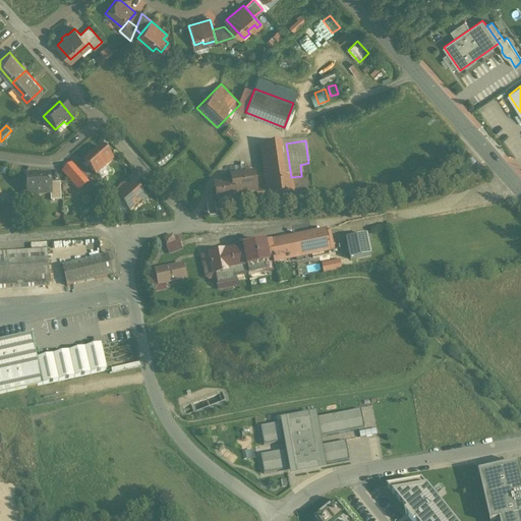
[(286,143),(259,148),(267,198),(293,195),(291,177),(286,143)]
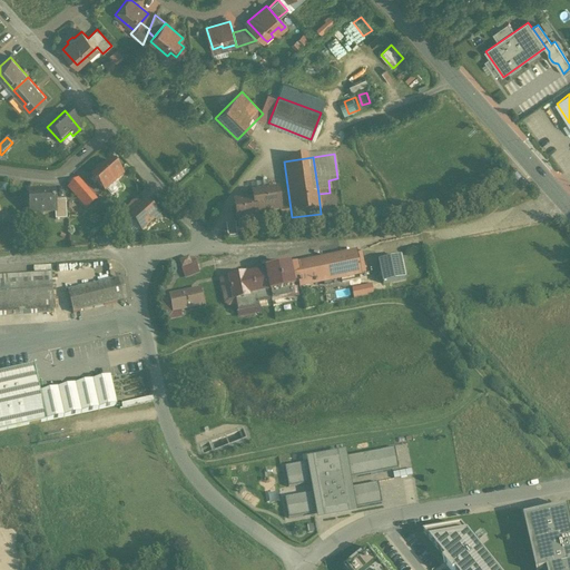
[(109,161),(91,177),(105,193),(123,176),(109,161)]
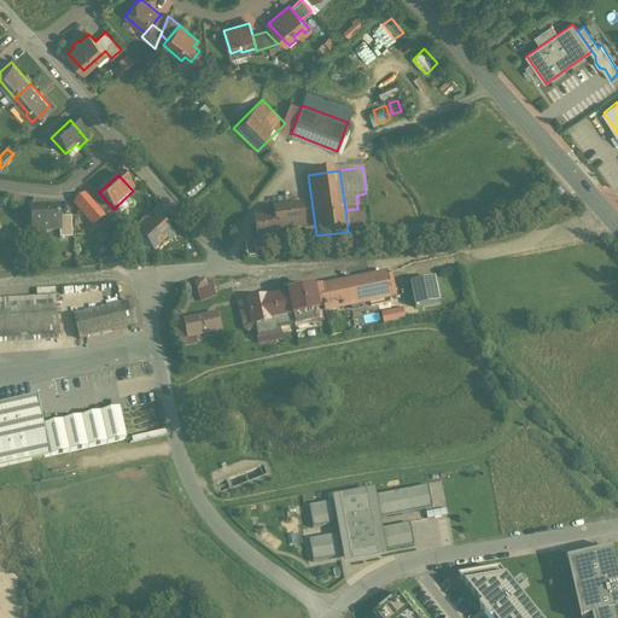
[(104,217),(85,196),(74,205),(93,227),(104,217)]
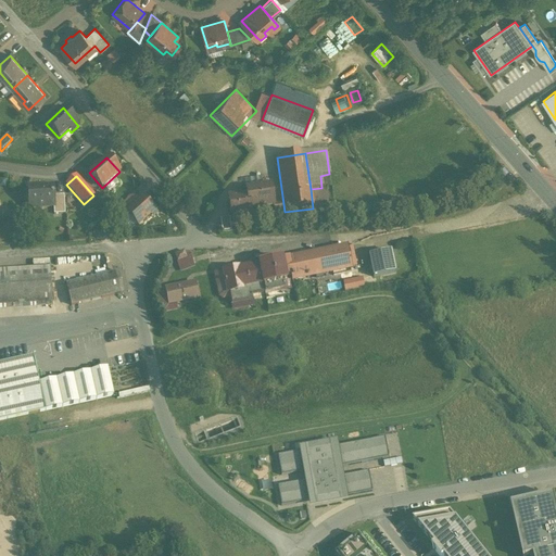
[(53,187),(28,188),(29,209),(53,207),(54,207),(53,197),(53,187)]
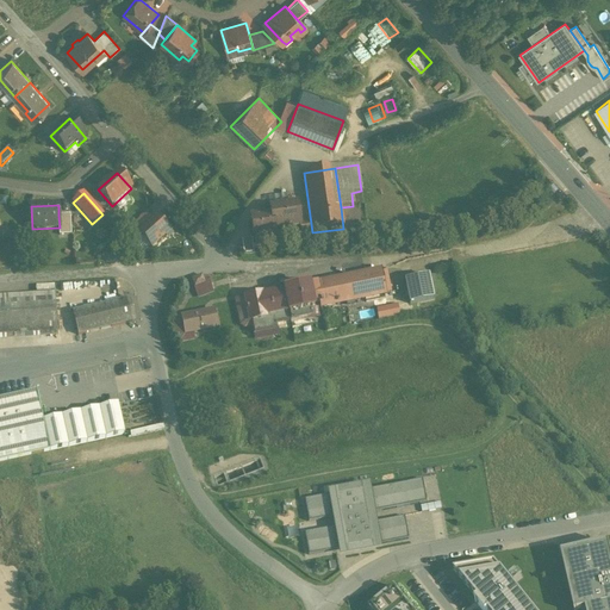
[(297,206),(271,210),(272,219),(273,231),(299,226),(297,206)]
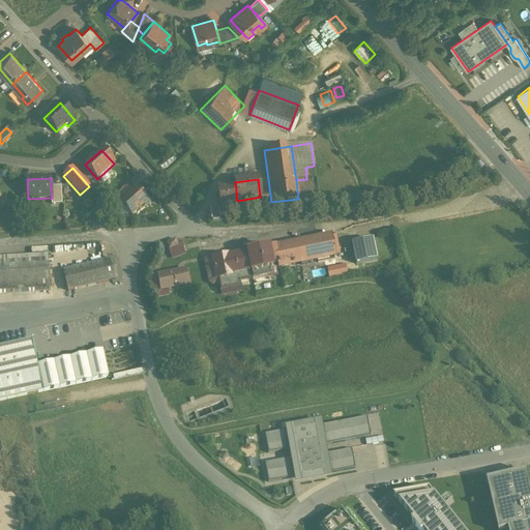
[(126,185),(115,196),(120,202),(131,192),(126,185)]
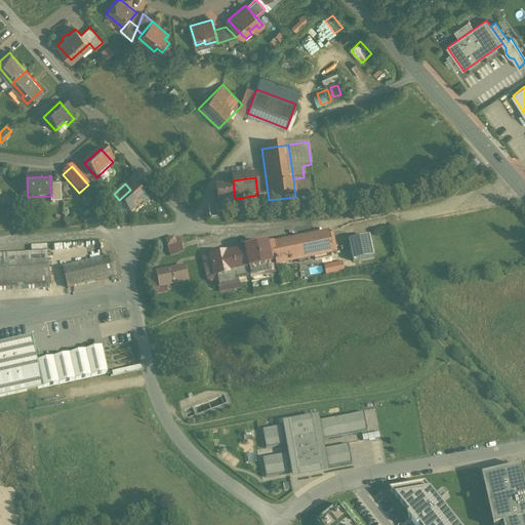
[(61,185),(50,186),(51,196),(50,196),(51,203),(62,202),(61,185)]
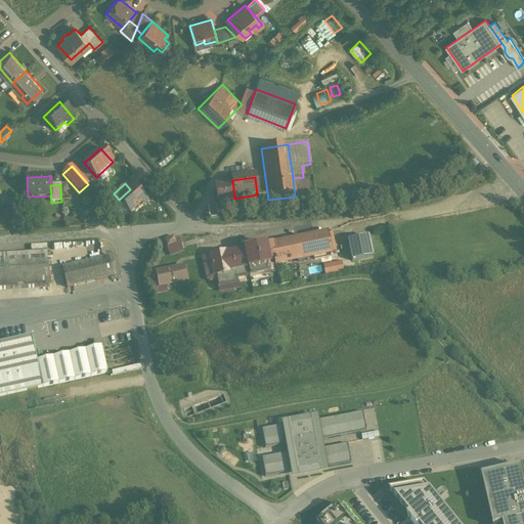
[(229,185),(219,187),(216,190),(218,208),(235,205),(234,199),(233,188),(230,189),(229,185)]
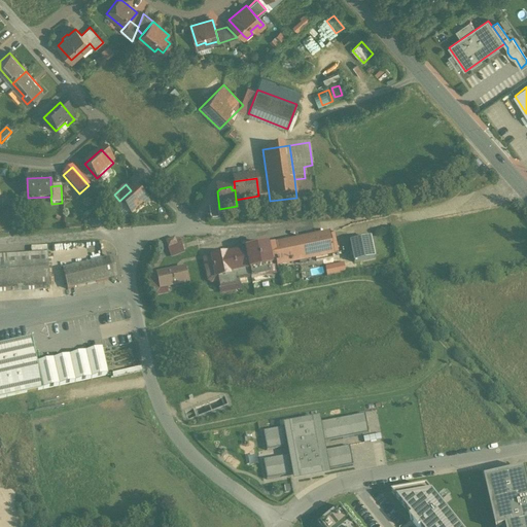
[(119,201),(118,202),(131,215),(147,201),(135,187),(131,190),(119,201)]
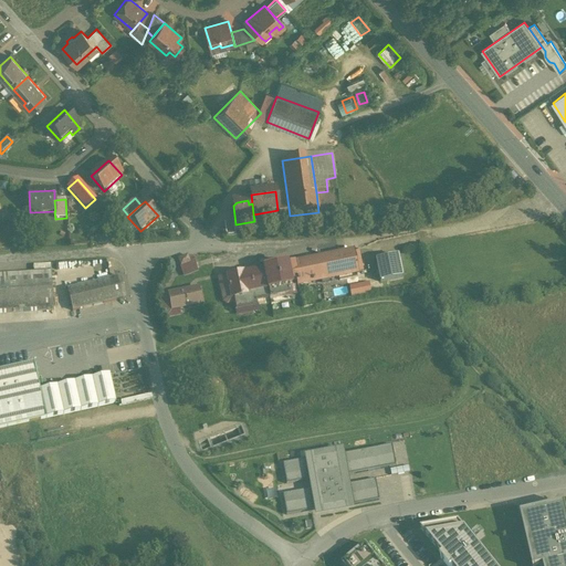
[(353,255),(297,266),(301,283),(356,272),(353,255)]
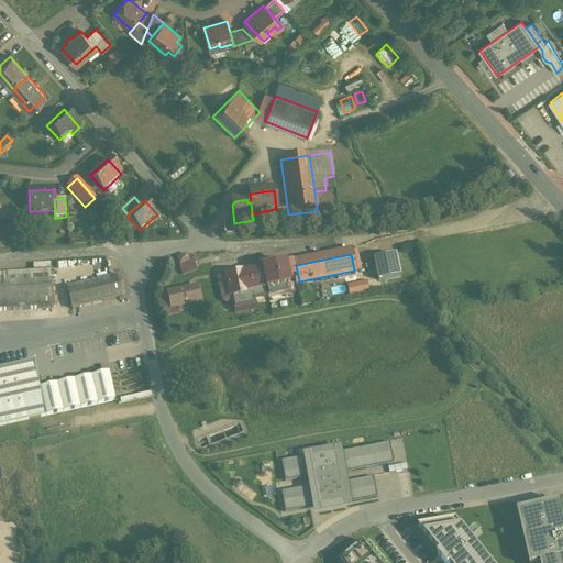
[(186,255),(177,258),(179,265),(188,262),(186,255)]
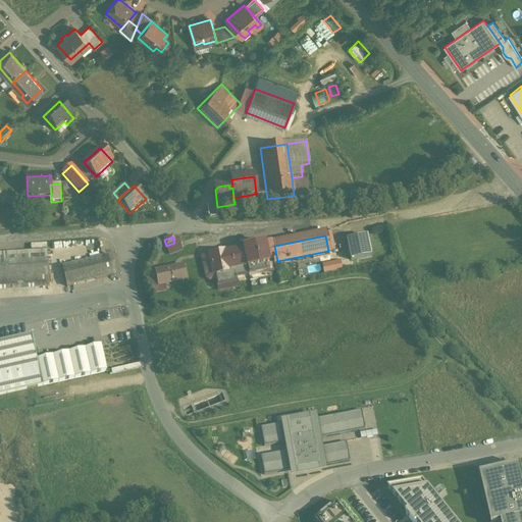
[(346,242),(350,261),(369,257),(366,238),(346,242)]
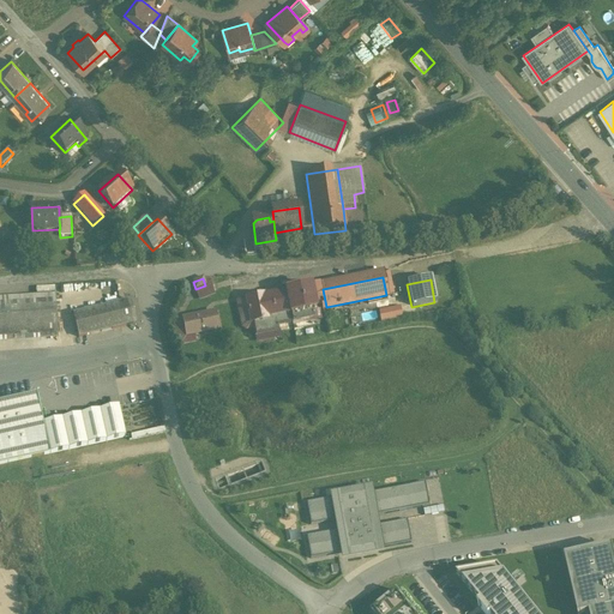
[(277,296),(264,299),(263,298),(247,301),(245,298),(240,299),(238,304),(240,311),(244,312),(245,315),(241,318),(244,327),(247,330),(253,329),(256,337),(280,332),(278,326),(315,319),(314,311),(315,311),(314,307),(321,305),(321,307),(326,307),(323,289),(321,286),(311,288),(311,287),(276,294),(277,296)]
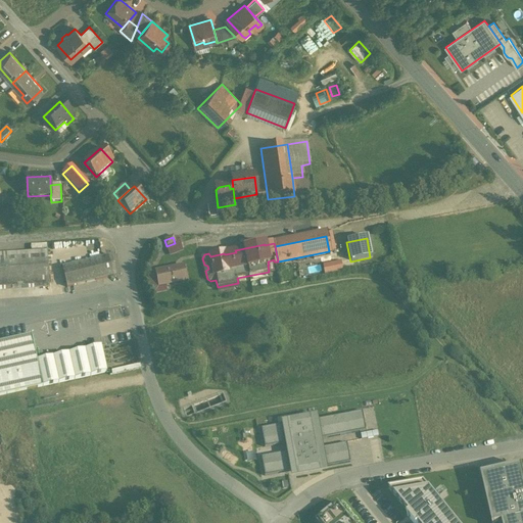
[(0,255),(0,286),(49,283),(47,252),(0,255)]
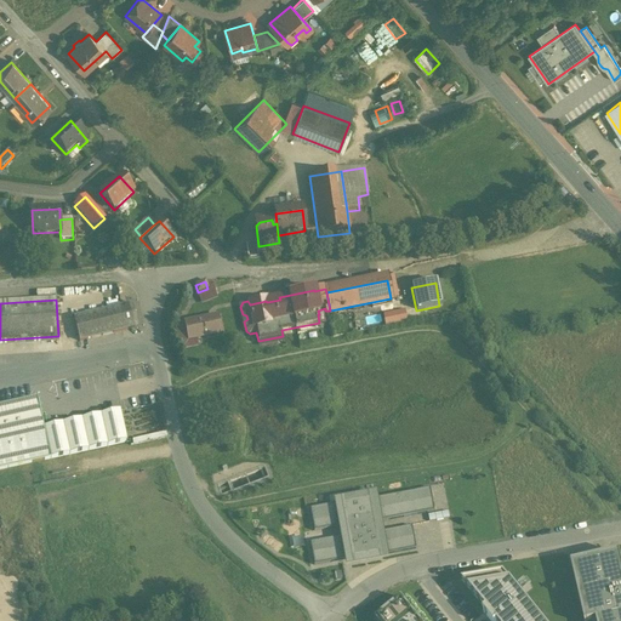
[(131,305),(73,318),(79,341),(135,328),(136,328),(131,305)]
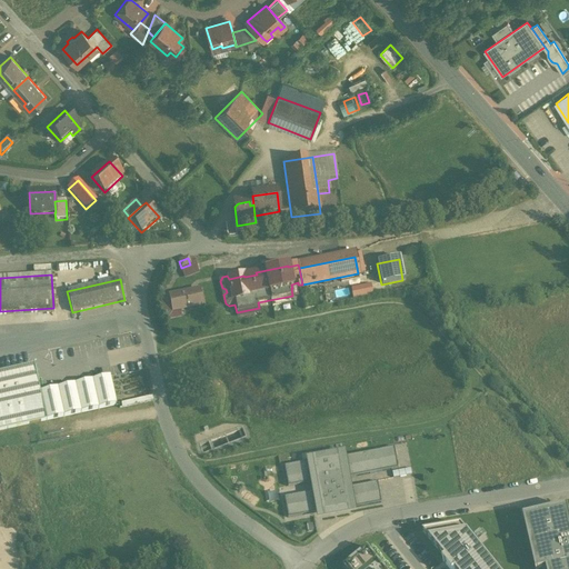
[(353,289),(356,299),(377,295),(375,285),(353,289)]
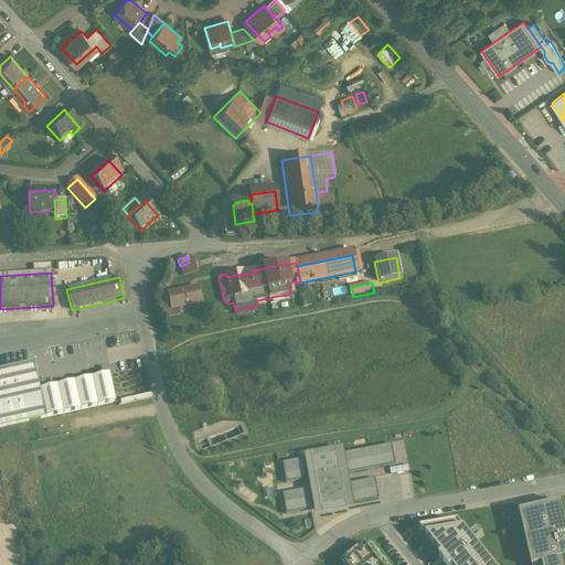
[(198,289),(169,296),(171,309),(200,304),(198,289)]
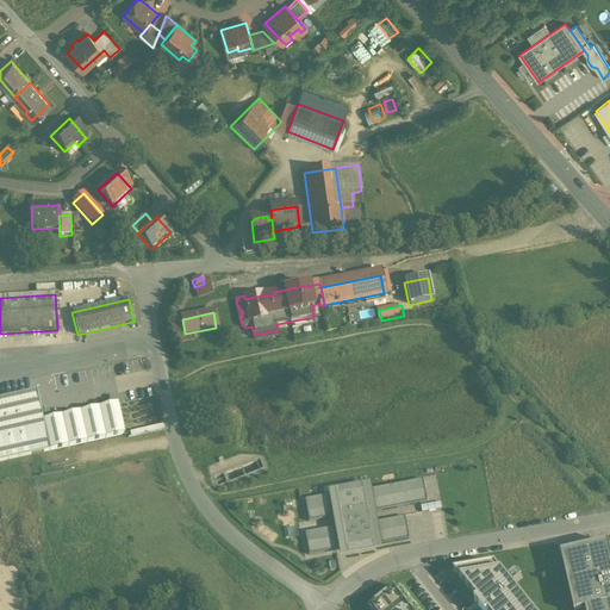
[(36,392),(0,399),(0,462),(49,452),(42,419),(45,418),(43,409),(39,409),(36,392)]
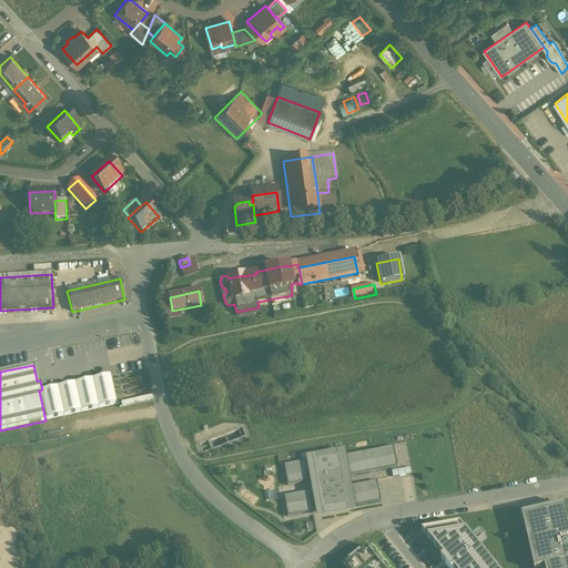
[(110,375),(42,389),(39,391),(46,421),(117,405),(110,375)]
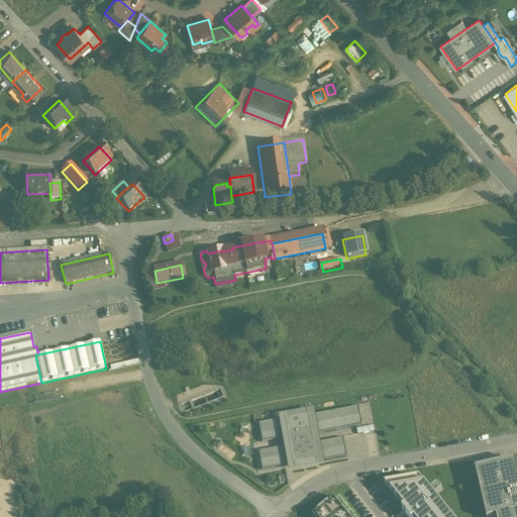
[(319,433),(363,425),(359,406),(315,413),(314,406),(278,413),(279,419),(259,422),(262,440),(282,436),(284,446),(259,450),(262,469),(287,464),(288,469),(324,461),(323,459),(347,455),(344,437),(320,441),(319,433)]
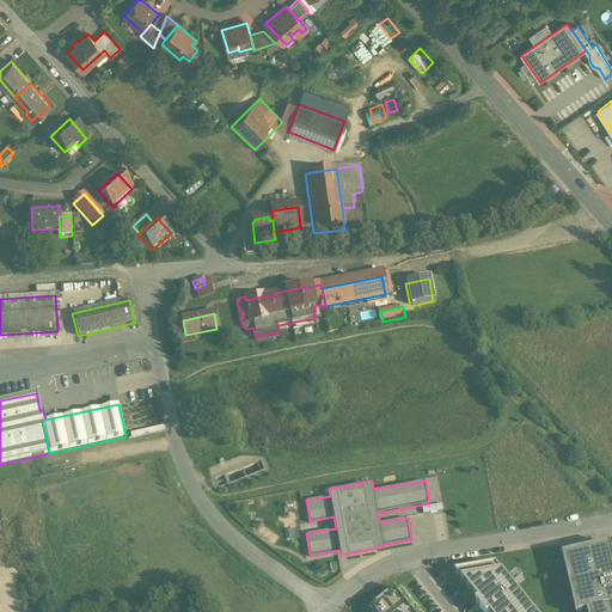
[(611,611),(611,554),(611,546),(563,558),(575,611),(611,611)]
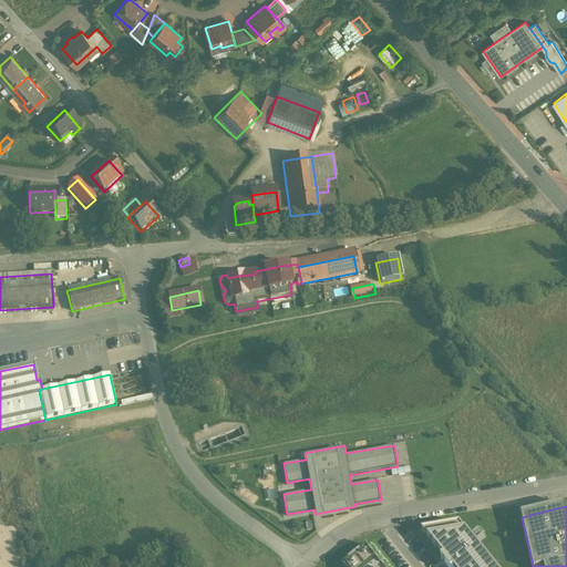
[(493,566),(460,525),(422,532),(444,559),(442,560),(446,566),(493,566)]
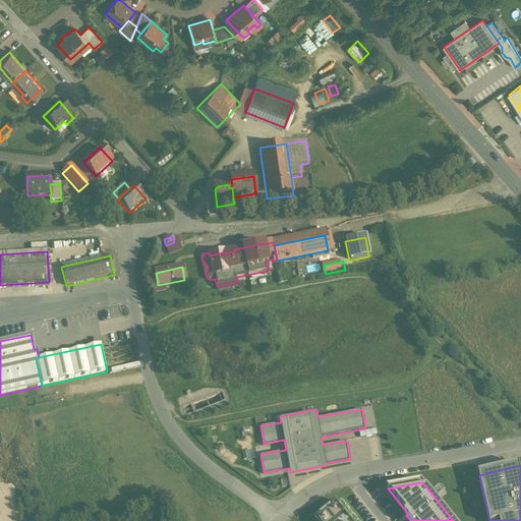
[(351,520),(337,503),(314,520),(351,520)]
